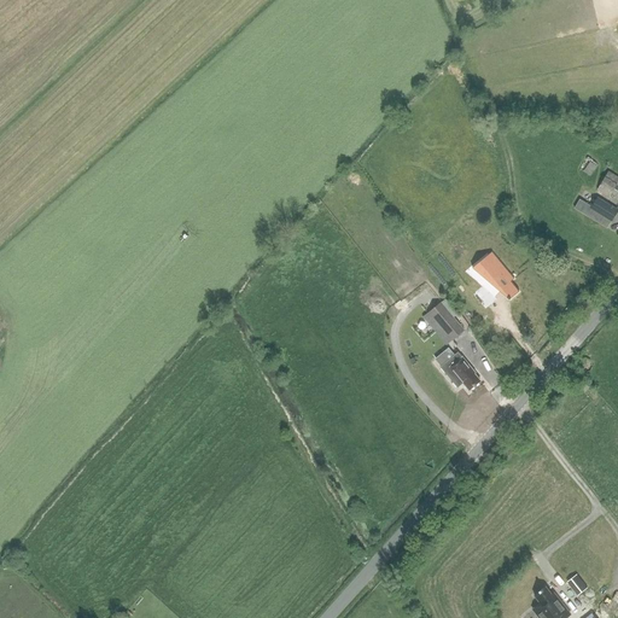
[(590,176),(596,167),(590,162),(583,173),(590,176)]
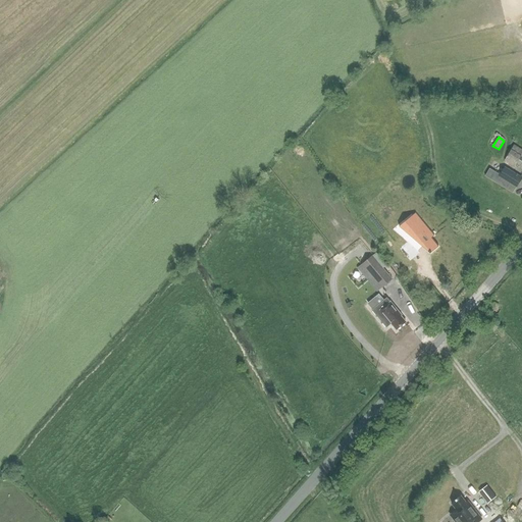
[(521,150),(514,145),(511,150),(507,156),(509,157),(506,162),(515,167),(517,163),(521,166),(521,150)]
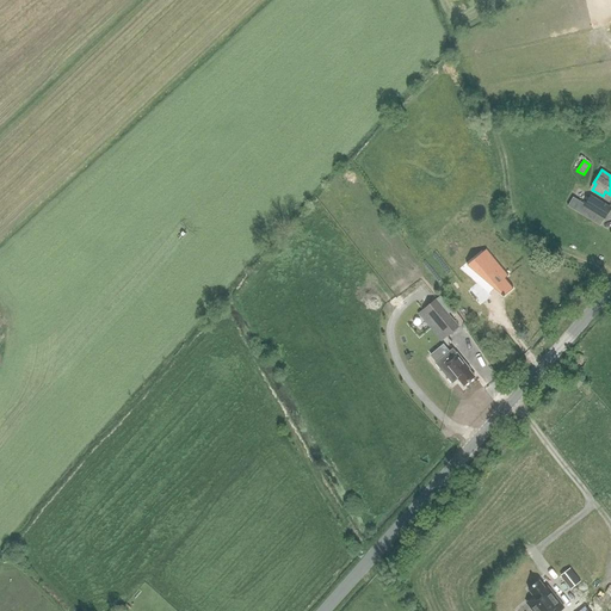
[(585,207),(580,214),(600,226),(605,218),(610,209),(591,196),(585,205),(585,207)]
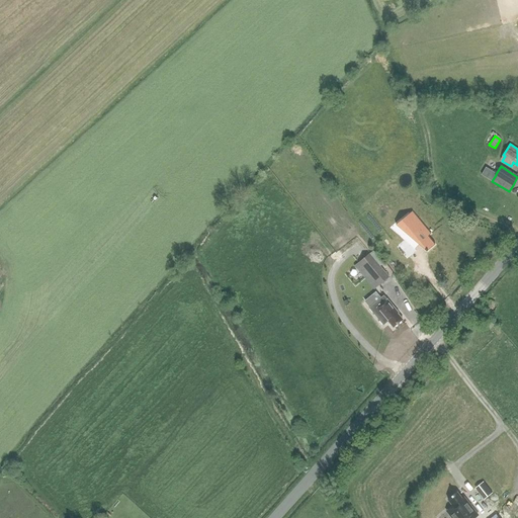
[(402,221),(396,225),(409,236),(415,242),(418,244),(427,251),(435,245),(428,236),(431,234),(412,211),(402,221)]
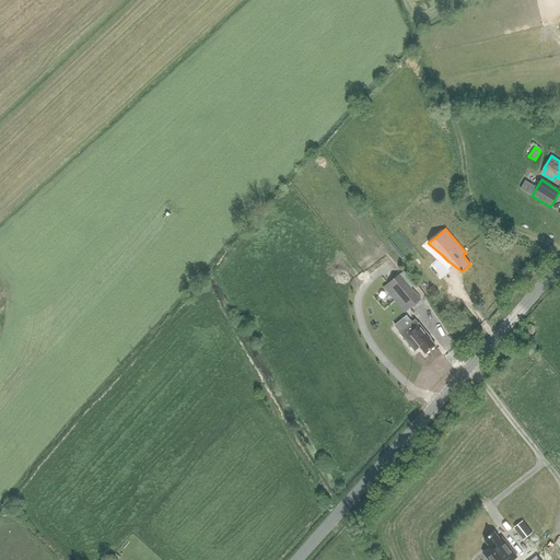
[(436,258),(428,266),(439,279),(444,286),(455,276),(436,258)]
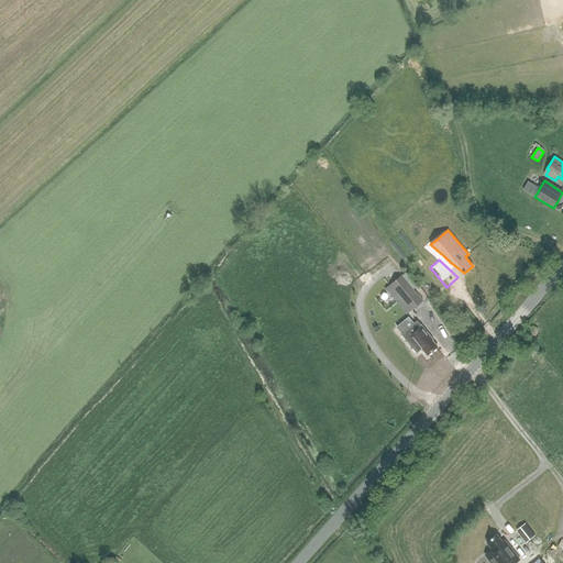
[(411,311),(423,301),(401,276),(389,286),(411,311)]
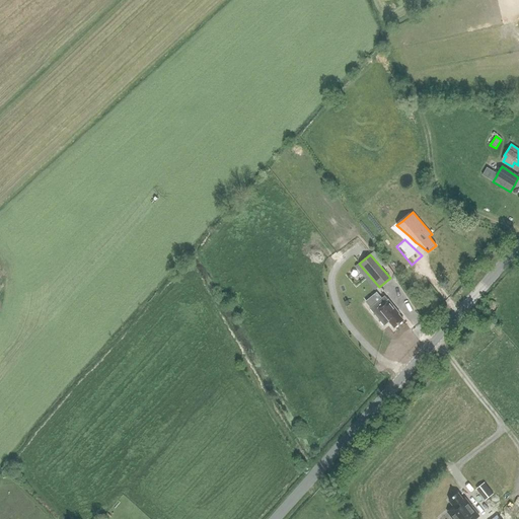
[(437,263),(428,269),(435,281),(445,276),(437,263)]
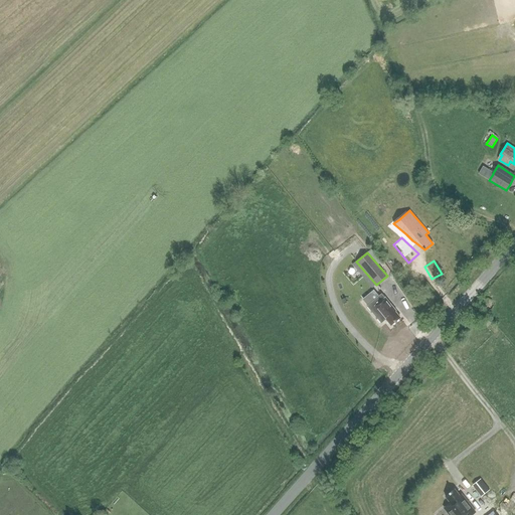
[(390,325),(399,317),(394,311),(395,310),(384,297),(381,294),(381,293),(366,305),(380,322),(385,319),(390,325)]
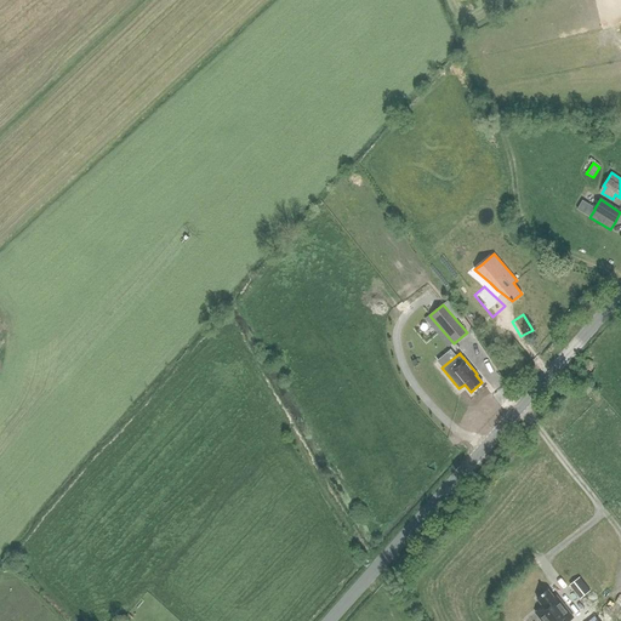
[(582,576),(573,584),(584,597),(593,590),(582,576)]
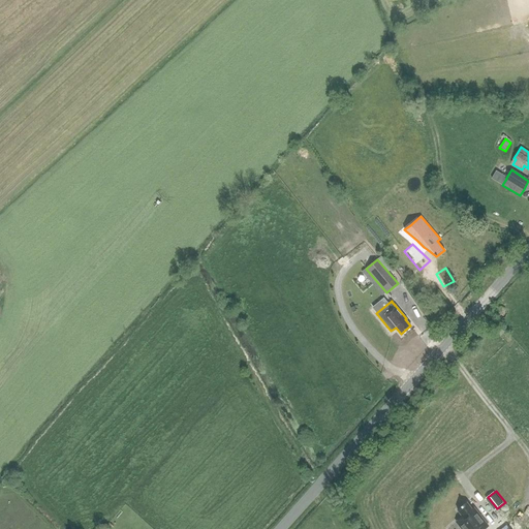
[(466,501),(457,509),(462,516),(456,521),(462,528),(484,528),(488,525),(473,506),(471,508),(466,501)]
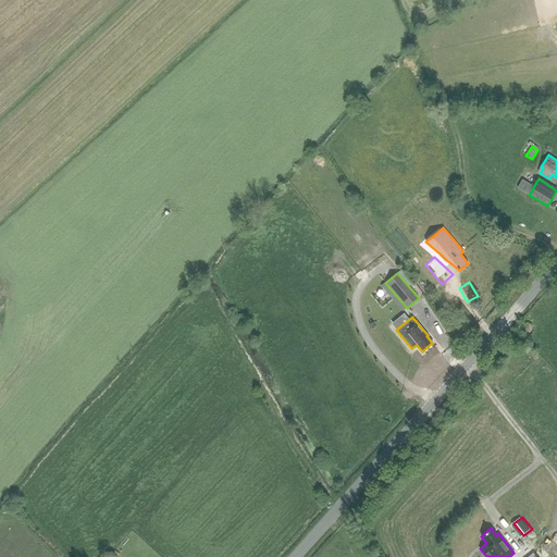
[(529,551),(532,556),(547,556),(539,543),(529,551)]
